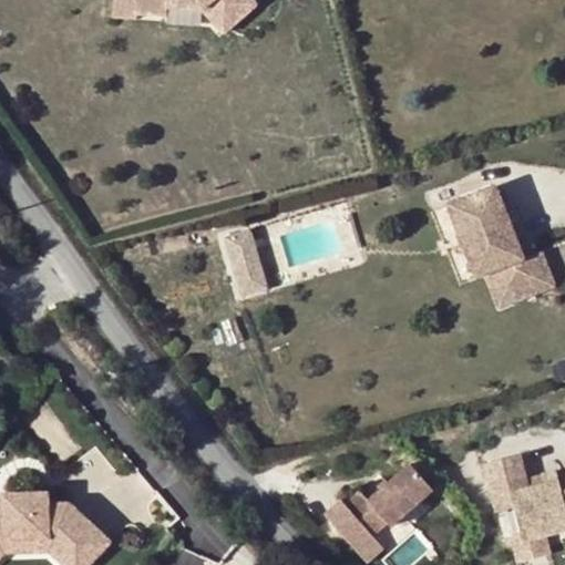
[(112,0),(111,12),(132,14),(133,6),(133,0),(112,0)]
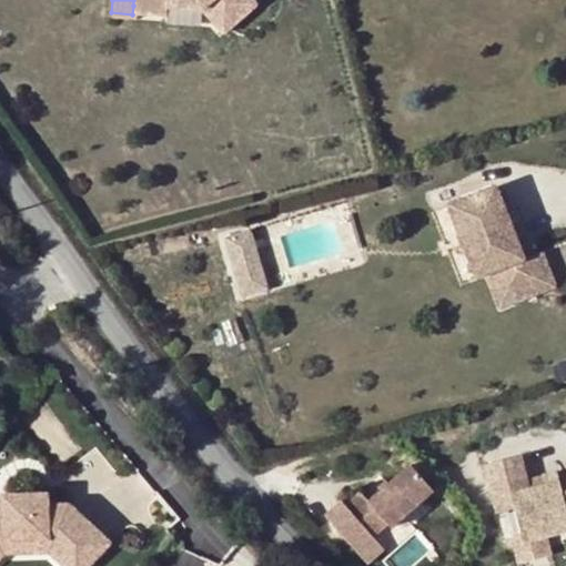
[(133,0),(133,6),(165,9),(167,4),(200,8),(221,33),(254,6),(249,0),(133,0)]
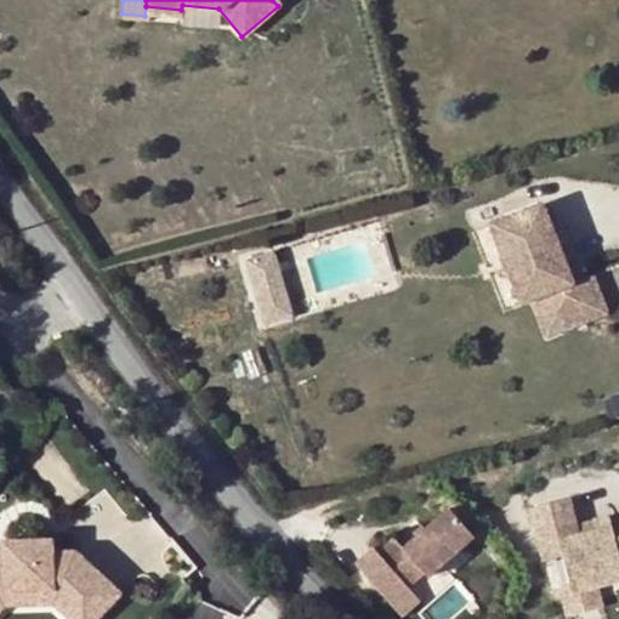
[(545,206),(493,227),(524,306),(534,302),(543,299),(560,305),(569,333),(611,317),(596,278),(575,287),(545,206)]
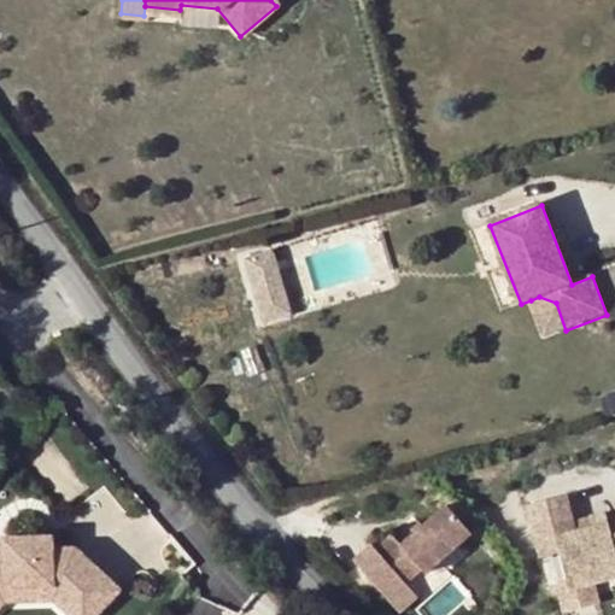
[(275,256),(261,261),(267,280),(281,276),(275,256)]
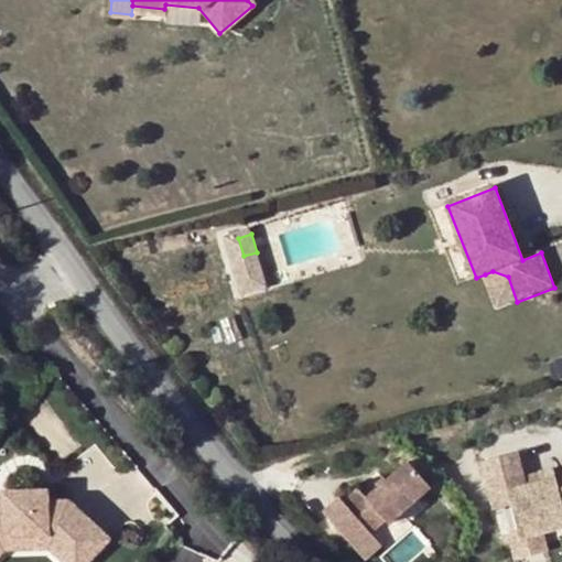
[(493,271),(485,274),(499,309),(517,302),(508,277),(493,271)]
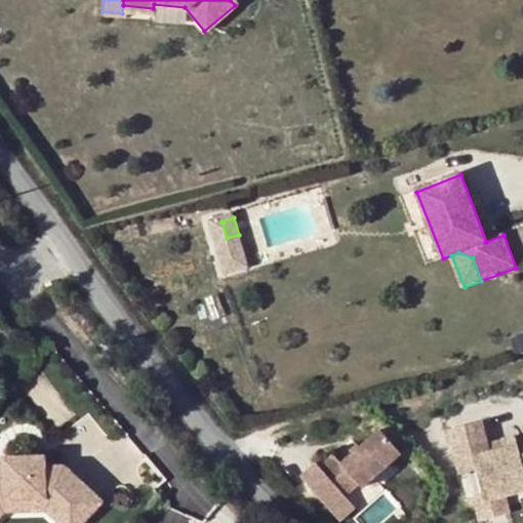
[(479,514),(522,503),(522,435),(490,443),(484,420),(447,430),(454,460),(465,457),(479,514)]
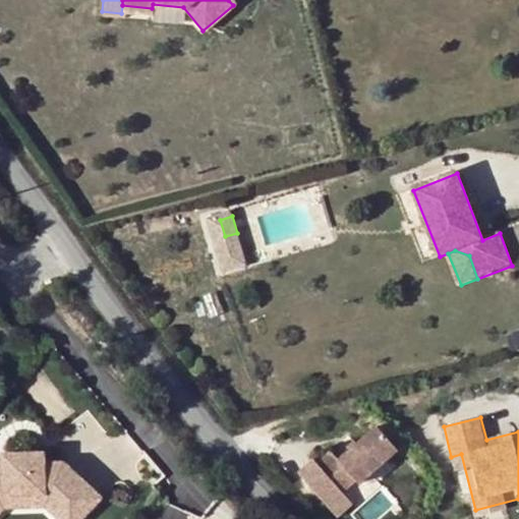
[(330,451),(316,462),(341,492),(354,479),(358,483),(369,473),(397,450),(377,426),(337,459),(330,451)]
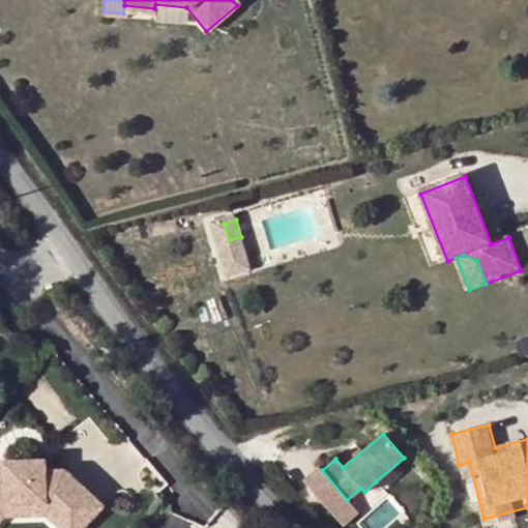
[(37,465),(0,480),(0,487),(0,488),(5,499),(0,500),(0,527),(6,527),(10,521),(50,503),(57,507),(53,515),(74,525),(80,514),(91,520),(107,491),(59,466),(41,474),(37,465)]
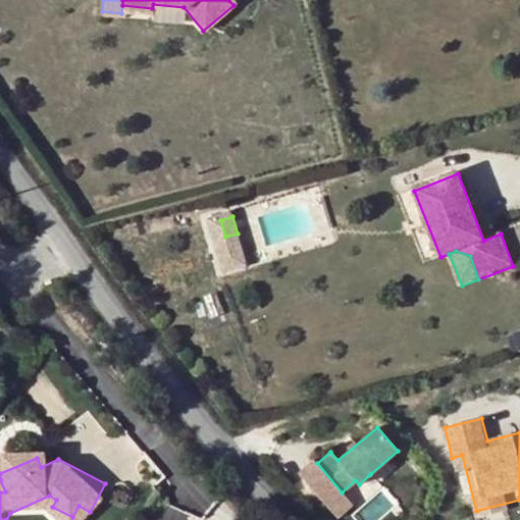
[(23,519),(52,507),(56,500),(49,496),(10,513),(6,519),(23,519)]
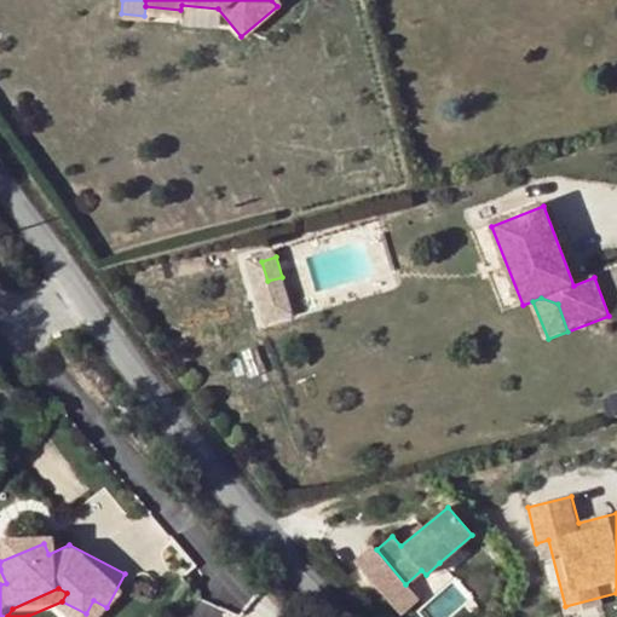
[(93,600),(86,613),(91,616),(101,616),(107,607),(93,600)]
